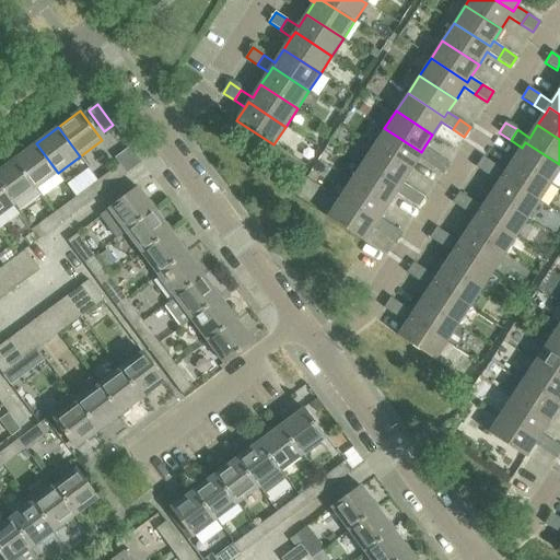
[(421,152),(384,128),(373,146),(410,170),(418,158),(430,165),(435,155),(424,147),(421,152)]
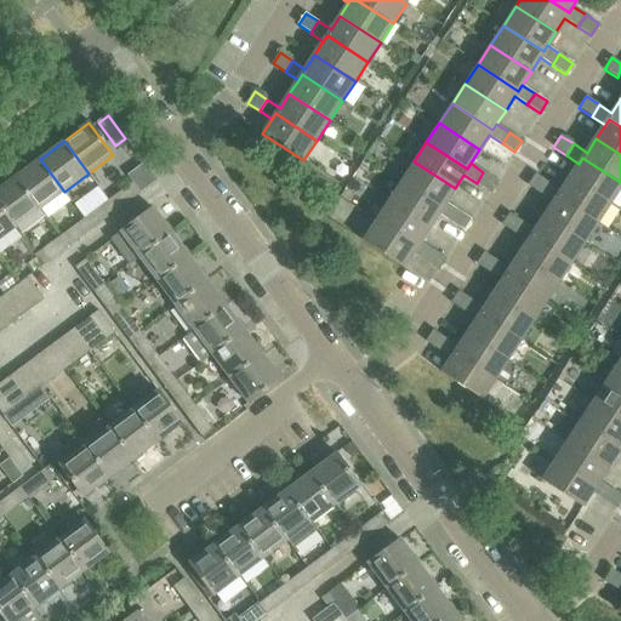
[(620,182),(582,158),(579,164),(570,177),(610,204),(620,187),(620,182)]
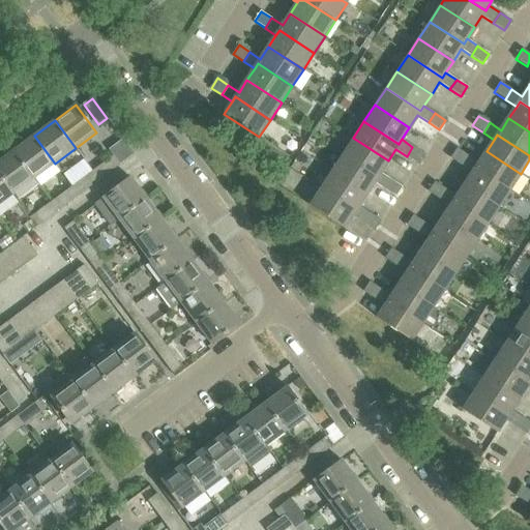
[(55,164),(34,136),(13,151),(34,179),(55,164)]
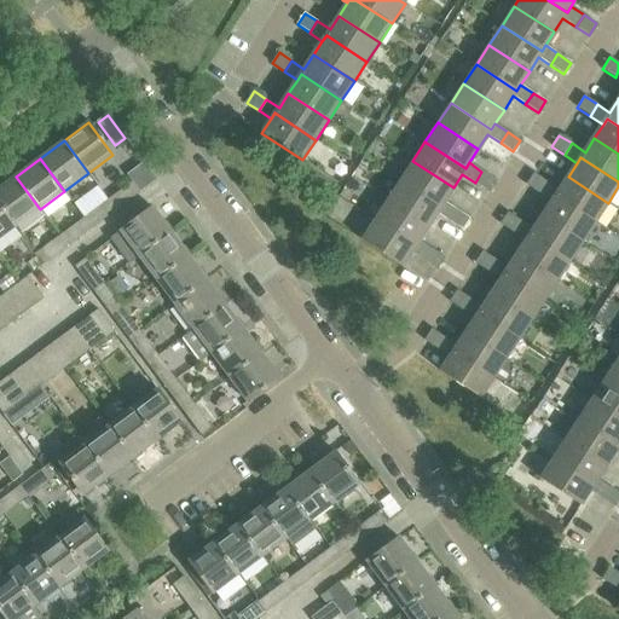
[(453,187),(412,161),(399,180),(440,207),(444,201),(453,187)]
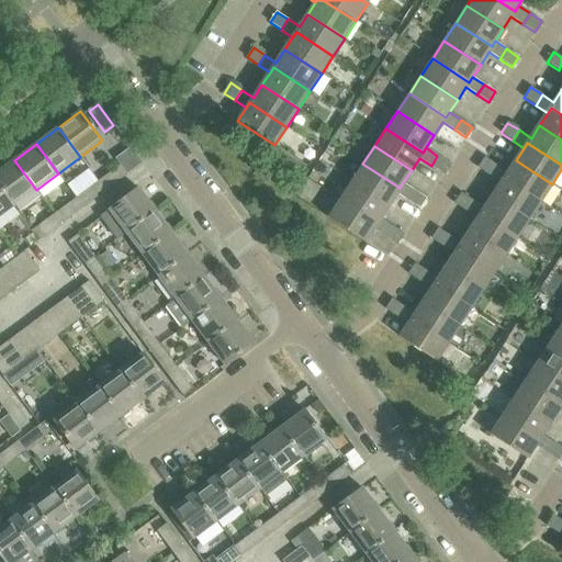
[(442,173),(449,164),(437,156),(431,166),(442,173)]
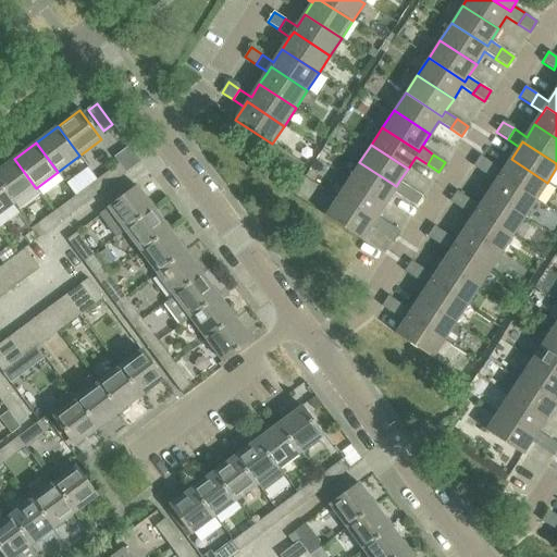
[(485,173),(492,163),(480,156),(473,165),(485,173)]
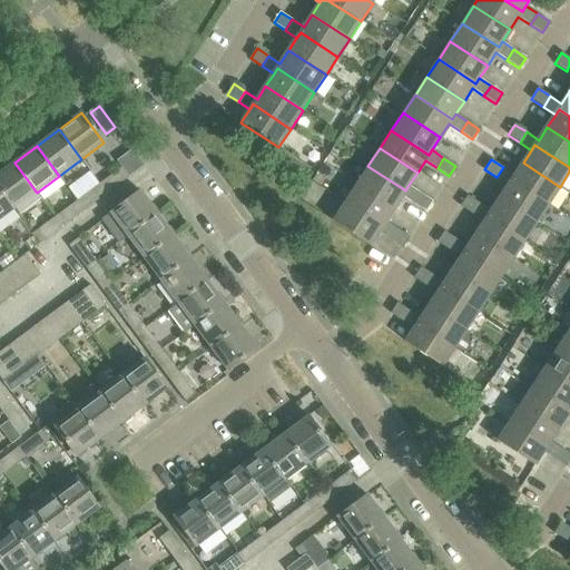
[(37,193),(15,163),(0,173),(0,189),(15,209),(37,193)]
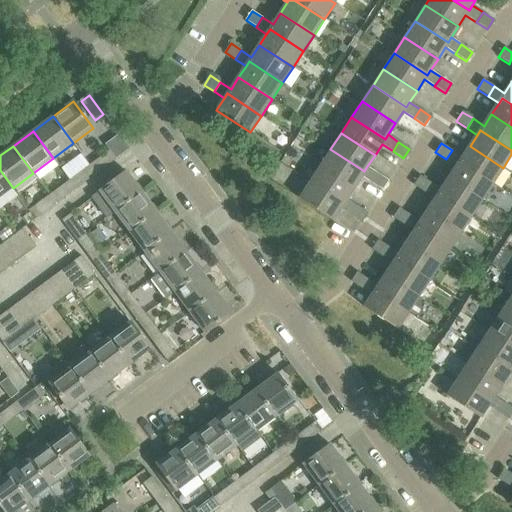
[(503,168),(470,146),(463,157),(452,150),(446,159),(456,166),(459,162),(493,184),(503,168)]
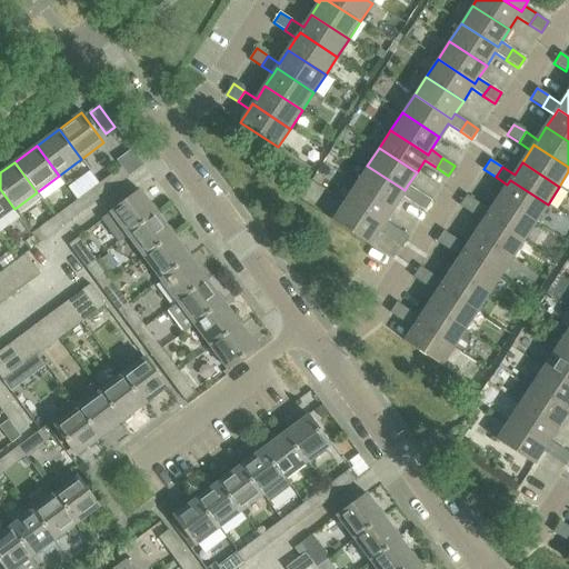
[(405,190),(367,166),(356,183),(392,208),(400,196),(412,203),(420,192),(408,185),(405,190)]
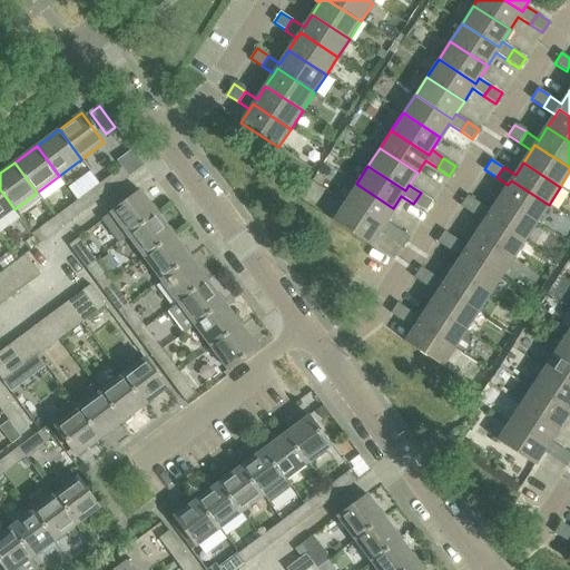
[(114,188),(129,177),(123,167),(107,179),(114,188)]
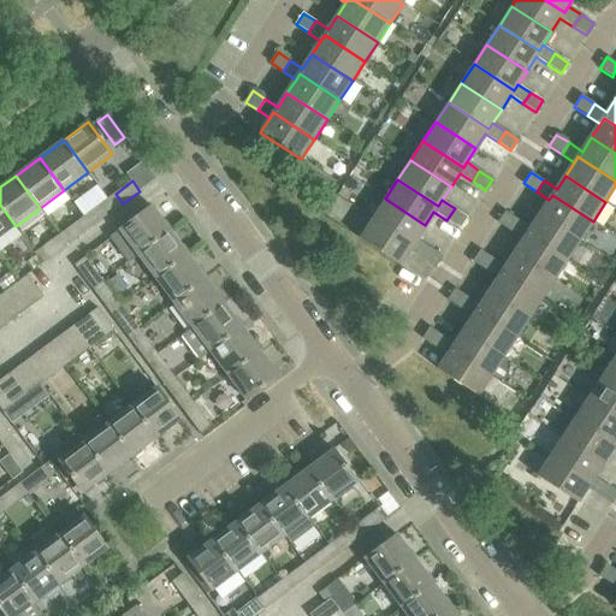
[(552,195),(549,200),(540,214),(580,241),(593,221),(552,195)]
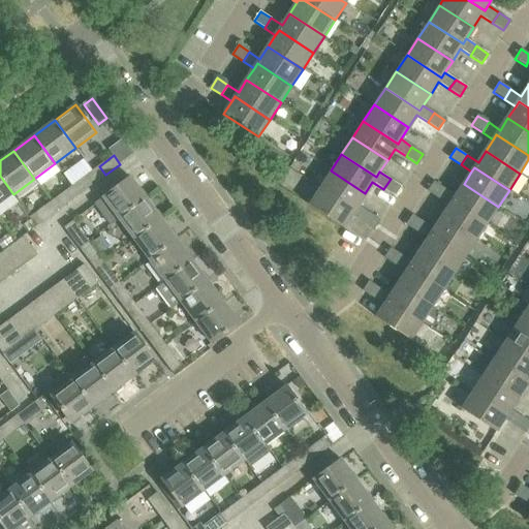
[(365,193),(331,170),(320,187),(354,210),(358,205),(365,193)]
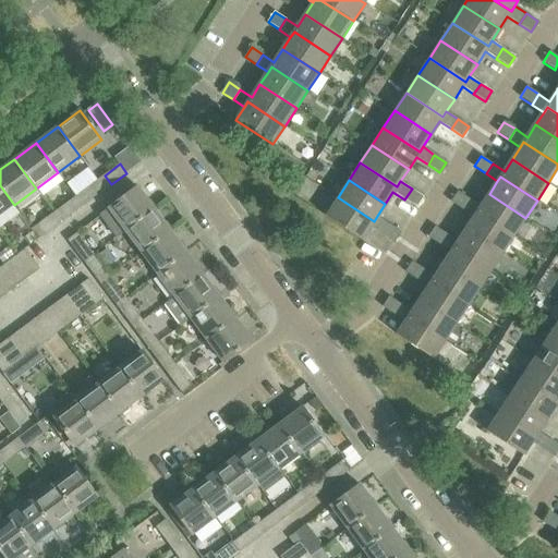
[(0,215),(14,205),(0,185),(0,215)]
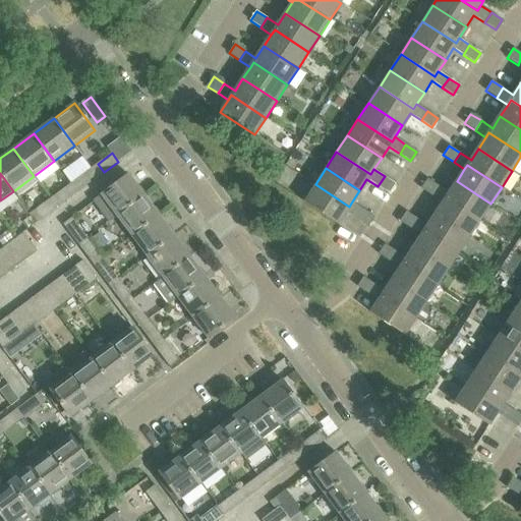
[(78,192),(91,182),(84,174),(71,183),(78,192)]
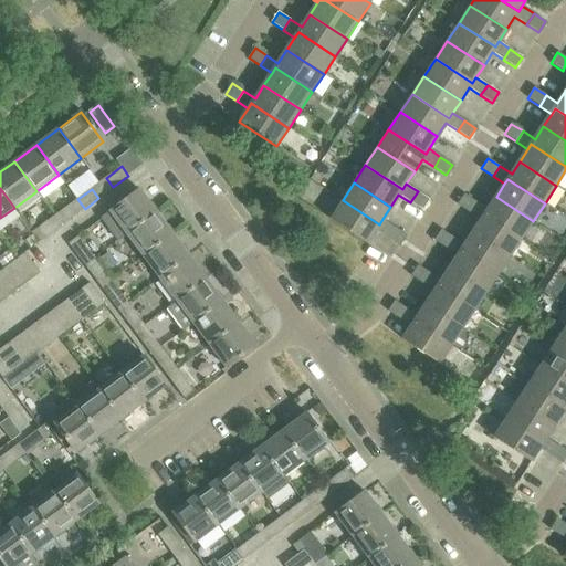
[(126,234),(157,211),(140,189),(109,211),(126,234)]
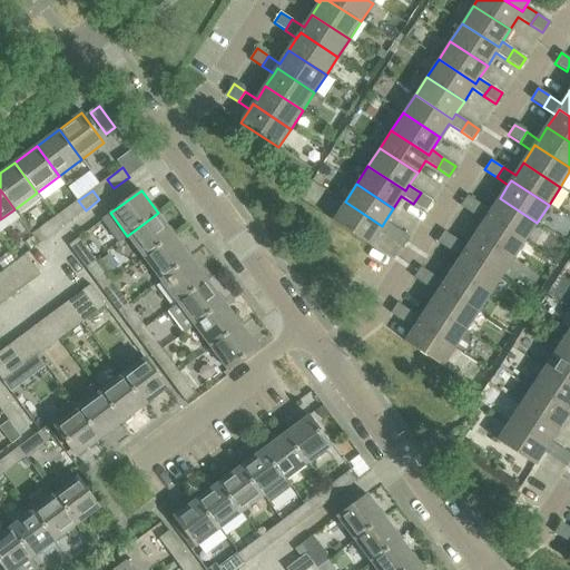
[(425,212),(433,200),(421,193),(413,204),(425,212)]
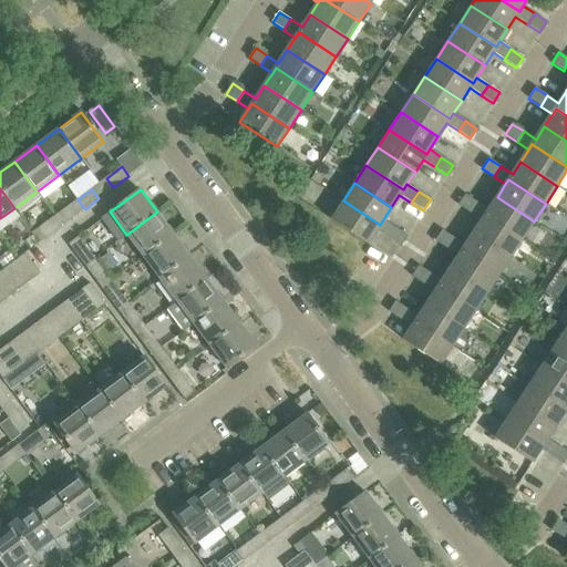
[(470,213),(476,203),(464,195),(457,205),(470,213)]
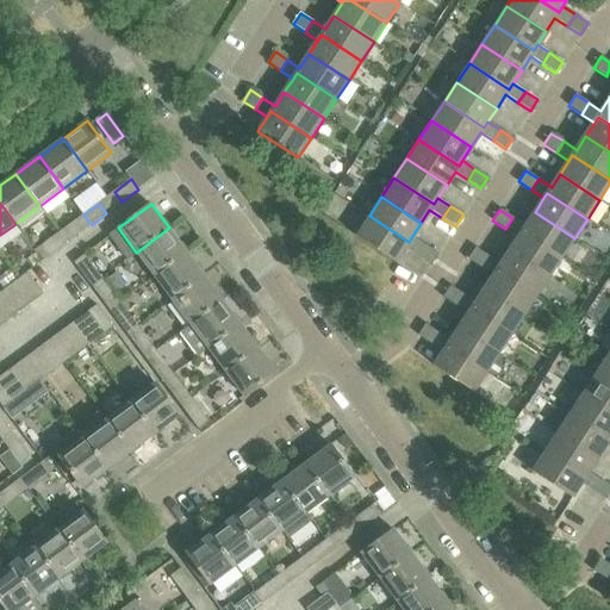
[(574,238),(535,212),(526,226),(512,218),(505,229),(518,237),(522,231),(562,259),(574,238)]
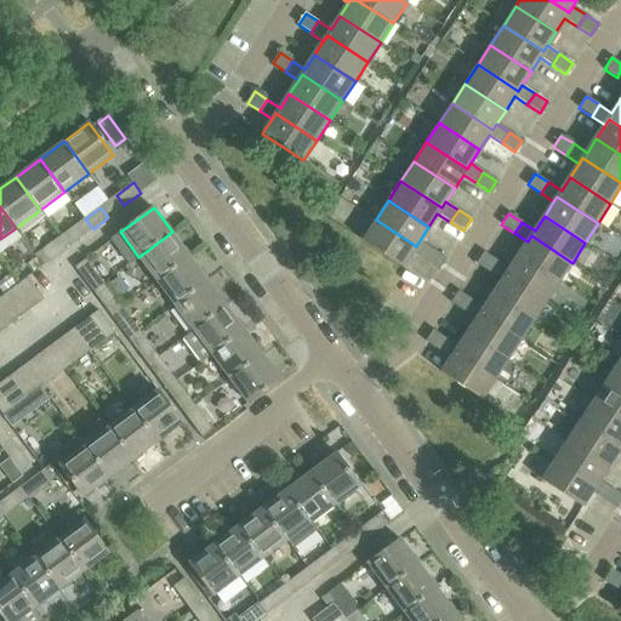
[(78,241),(93,229),(85,218),(69,231),(78,241)]
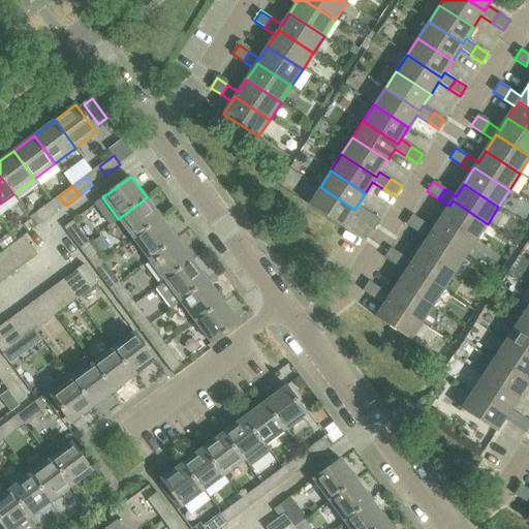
[(354,210),(320,187),(309,205),(343,227),(351,215),(362,222),(369,212),(358,205),(354,210)]
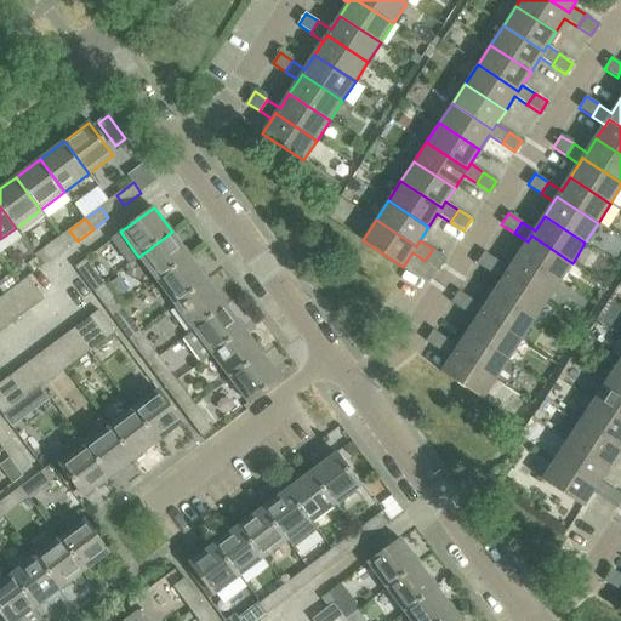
[(158,281),(191,256),(172,232),(138,257),(158,281)]
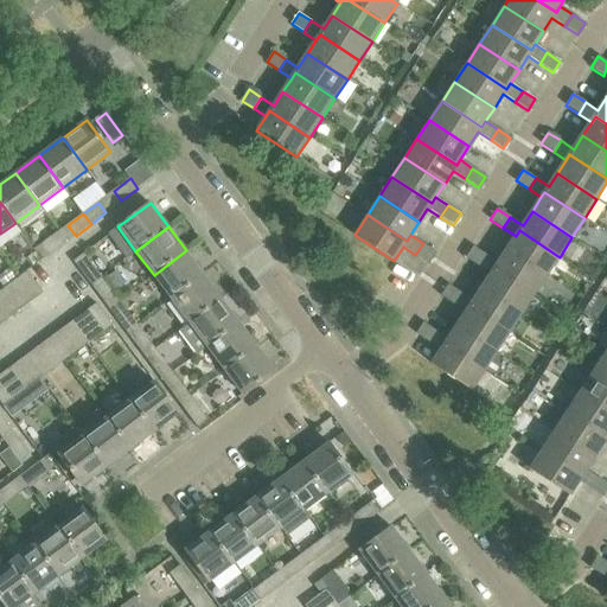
[(519,230),(516,236),(506,249),(547,275),(560,257),(519,230)]
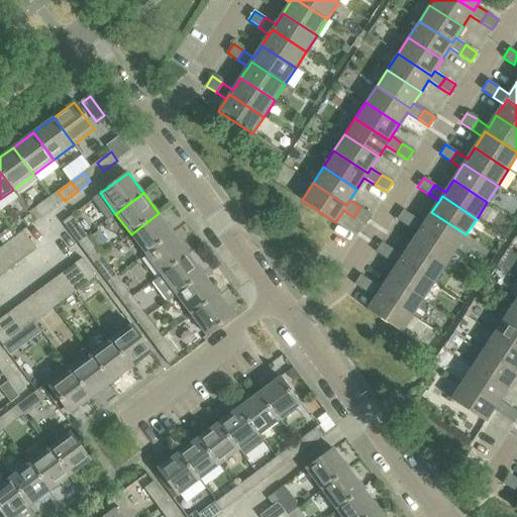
[(36,221),(52,210),(44,202),(30,212),(36,221)]
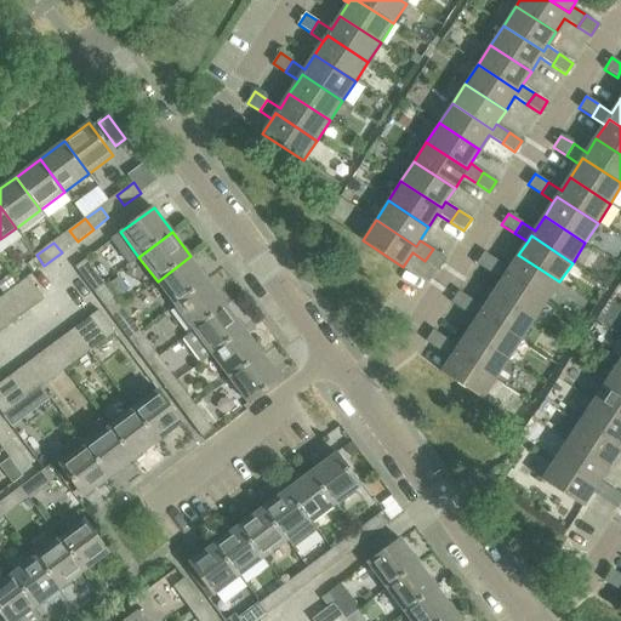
[(438,269),(445,257),(433,249),(425,261),(438,269)]
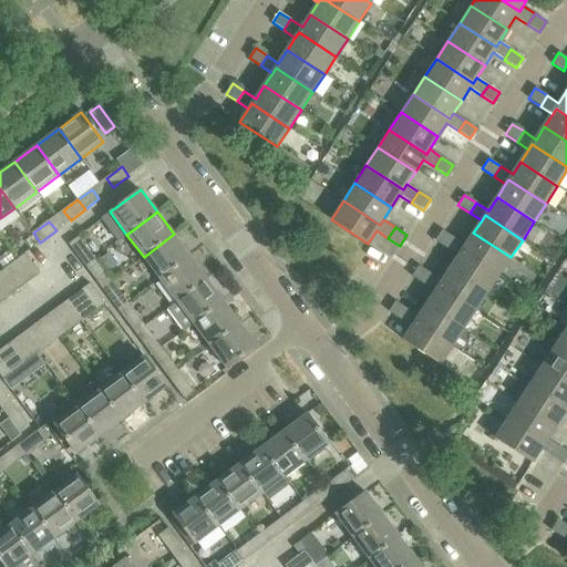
[(446,248),(453,237),(442,230),(434,240),(446,248)]
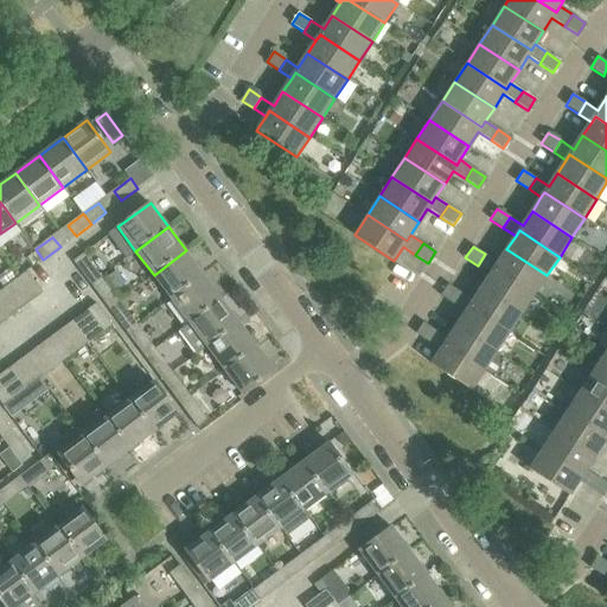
[(547,275),(506,249),(498,263),(485,254),(478,266),(490,274),(494,268),(535,294),(547,275)]
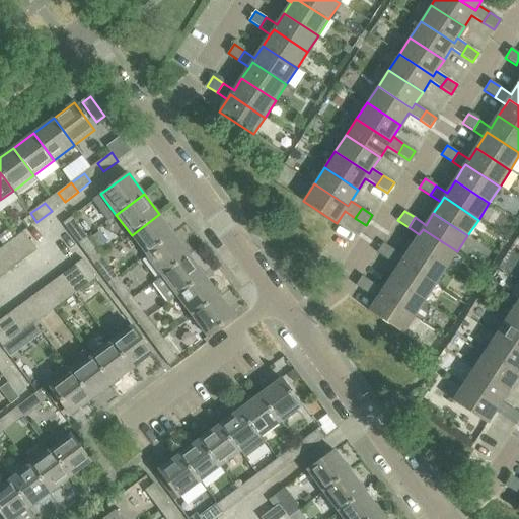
[(147,255),(174,235),(159,214),(132,235),(147,255)]
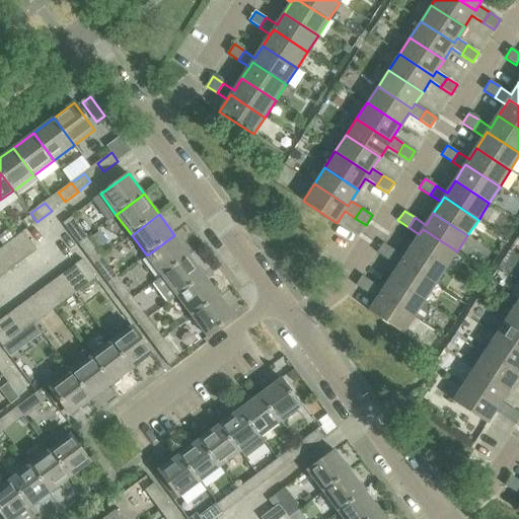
[(86,236),(78,224),(69,230),(78,242),(86,236)]
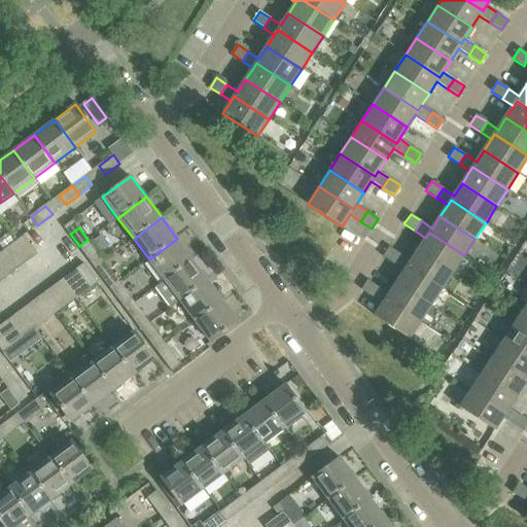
[(429,233),(425,238),(418,249),(454,273),(464,255),(429,233)]
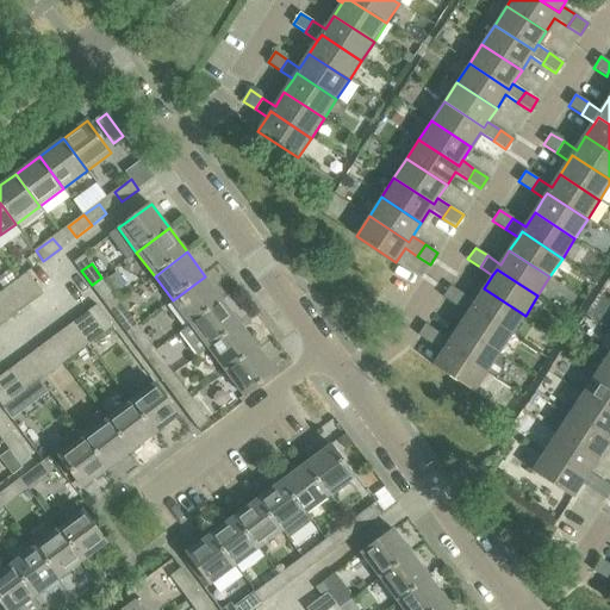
[(44,294),(27,272),(16,281),(32,303),(44,294)]
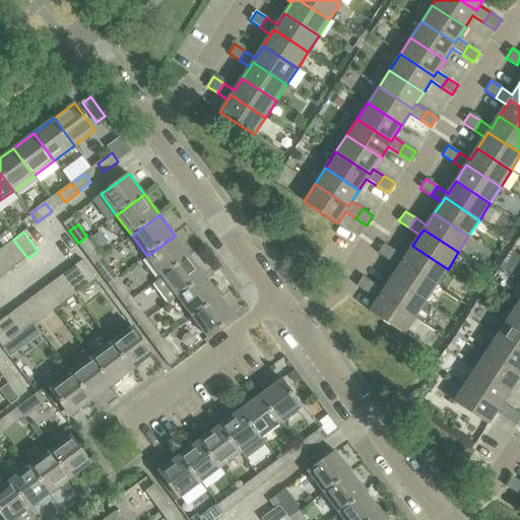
[(163,277),(190,256),(175,236),(147,256),(163,277)]
